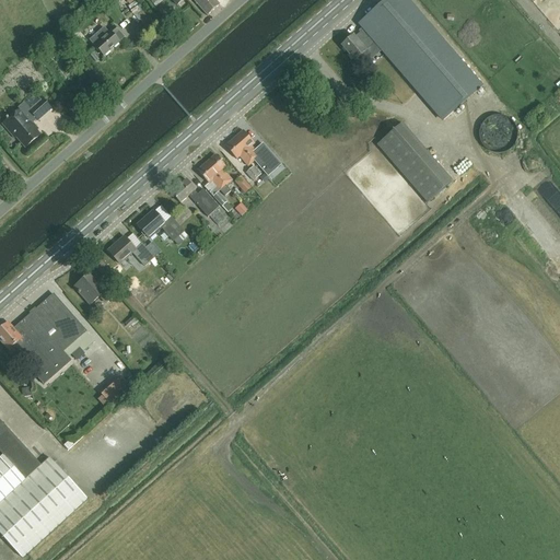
[(220,4),(216,0),(193,0),(207,15),(220,4)]
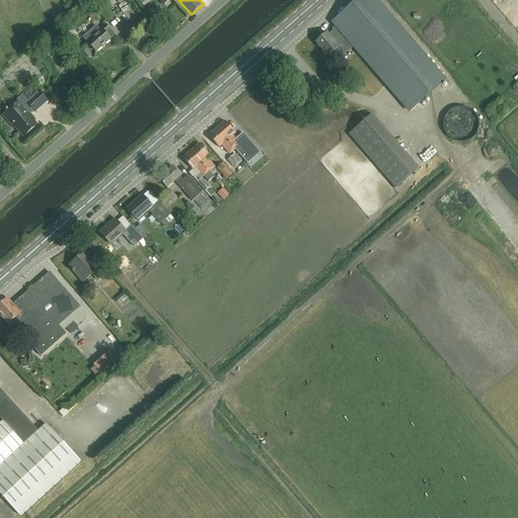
[(381,7),(375,0),(358,0),(333,22),(336,25),(332,29),(333,30),(328,34),(327,33),(316,42),(332,61),(339,55),(335,51),(339,47),(347,39),(410,111),(445,81),(381,7)]
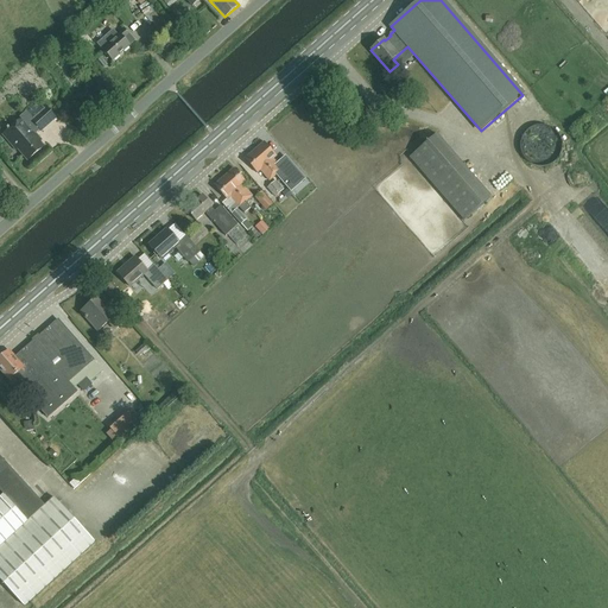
[(134,16),(141,8),(135,2),(128,8),(134,16)]
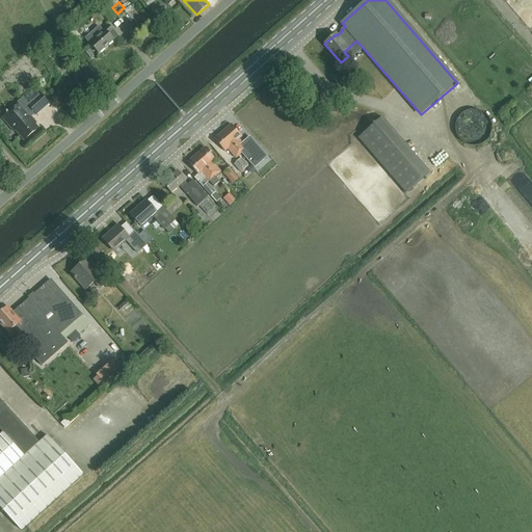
[(103,15),(111,24),(118,17),(110,8),(103,15)]
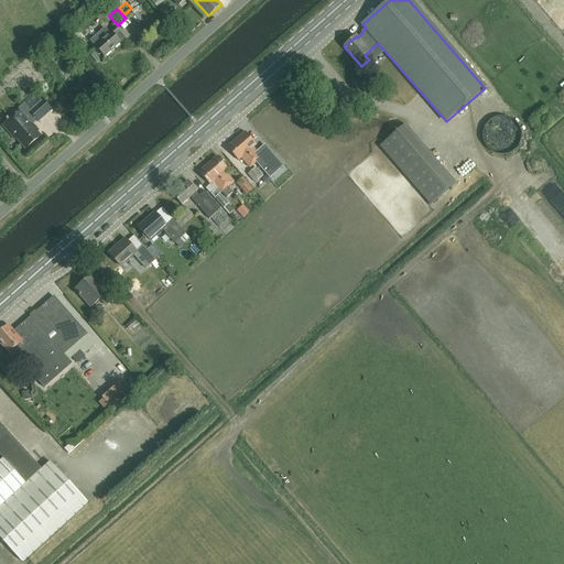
[(115,28),(108,33),(105,29),(90,41),(104,55),(119,42),(115,36),(119,32),(115,28)]
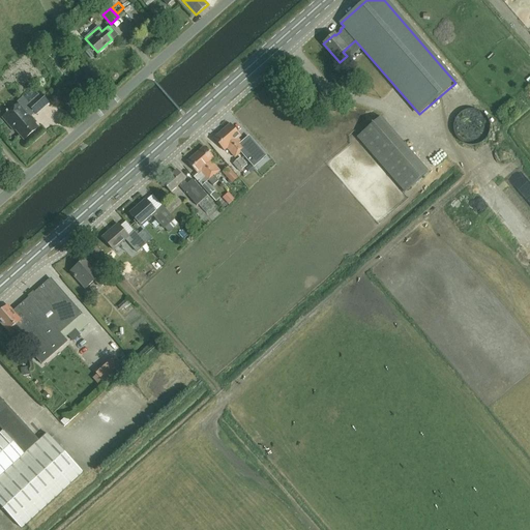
[(0,81),(0,96),(1,97),(8,91),(0,82),(0,81)]
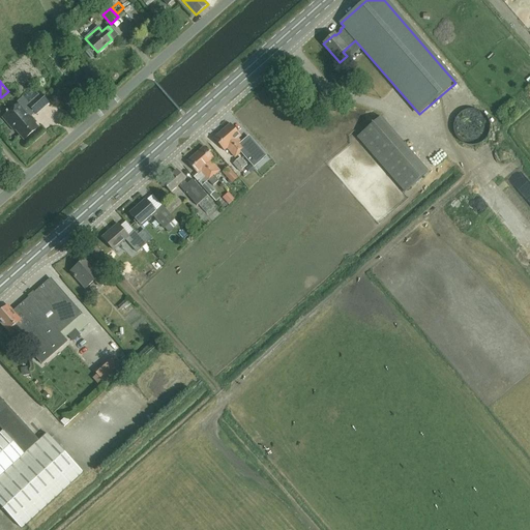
[(35,114),(49,102),(40,93),(27,105),(35,114)]
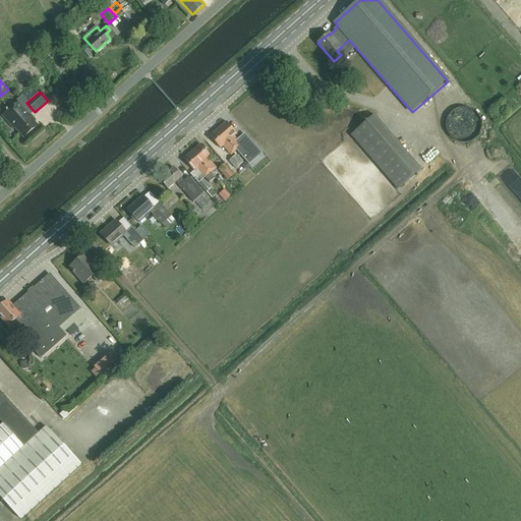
[(37,124),(34,120),(35,119),(18,100),(1,115),(12,127),(13,126),(22,137),(37,124)]
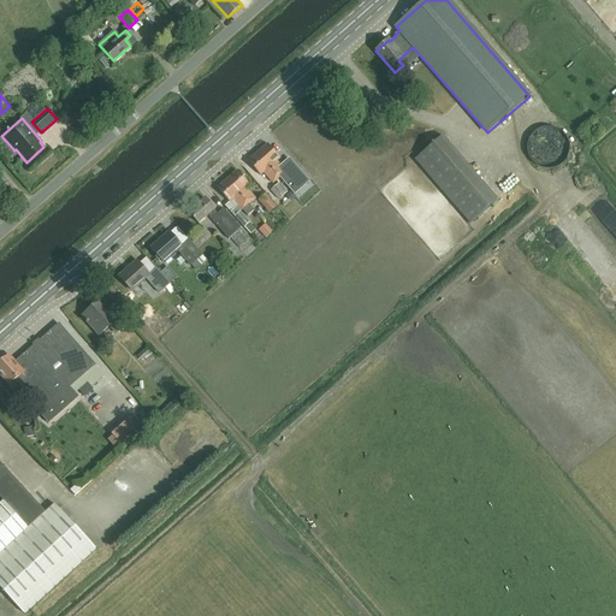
[(415,160),(471,224),(498,200),(443,136),(415,160)]
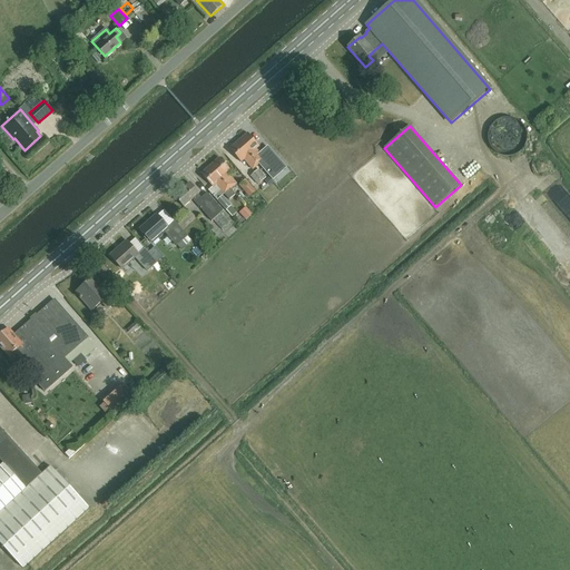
[(238,141),(258,164),(263,159),(254,149),(258,146),(247,134),(238,141)]
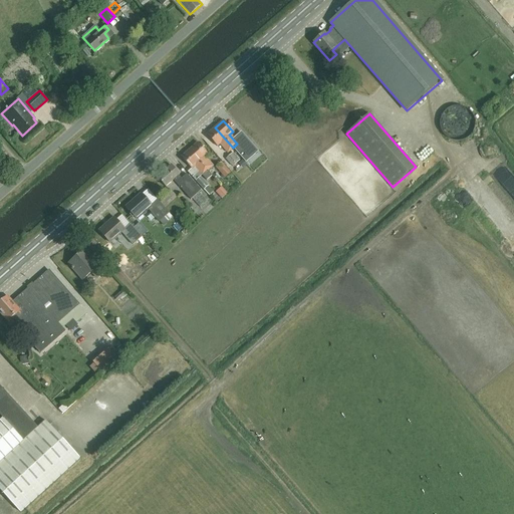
[(233,148),(215,127),(207,135),(217,147),(219,145),(227,153),(233,148)]
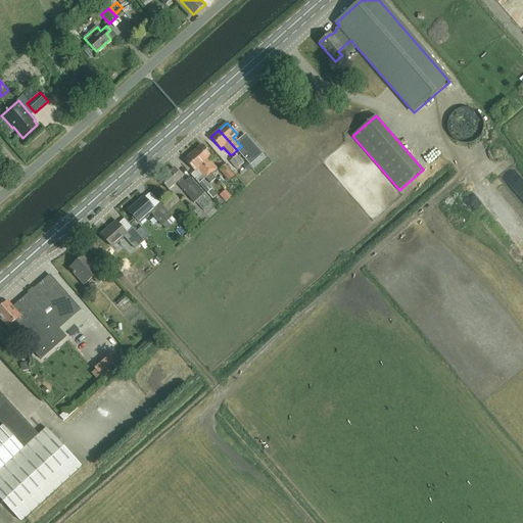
[(248,160),(260,150),(254,144),(243,153),(248,160)]
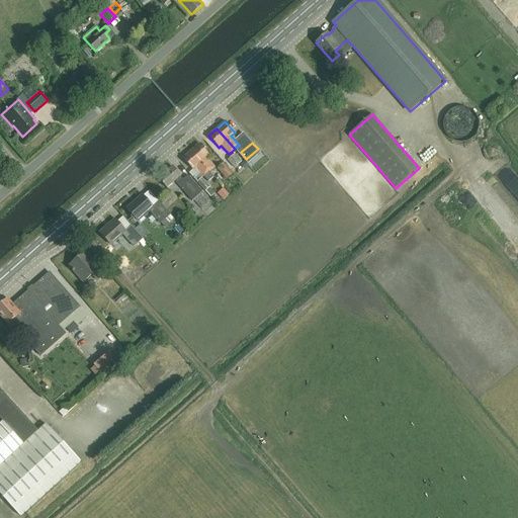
[(191,151),(208,171),(214,166),(206,158),(209,155),(199,144),(191,151)]
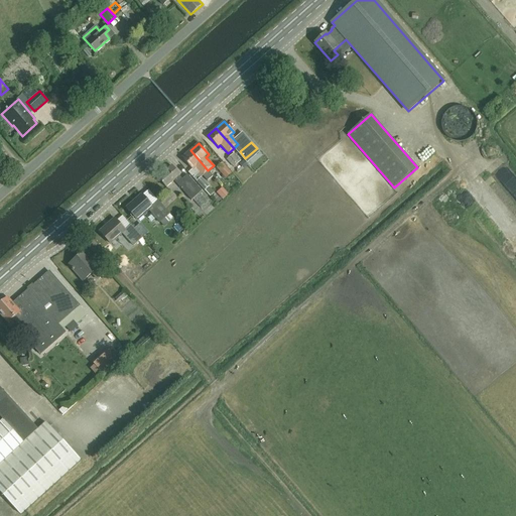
[(213,175),(208,170),(190,150),(181,157),(192,169),(195,166),(207,180),(213,175)]
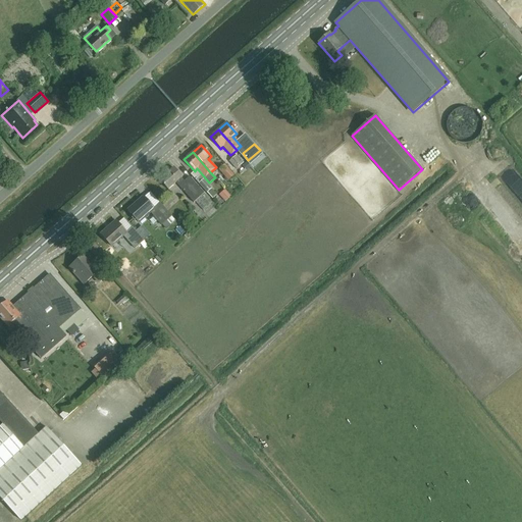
[(487,152),(477,158),(480,163),(490,157),(487,152)]
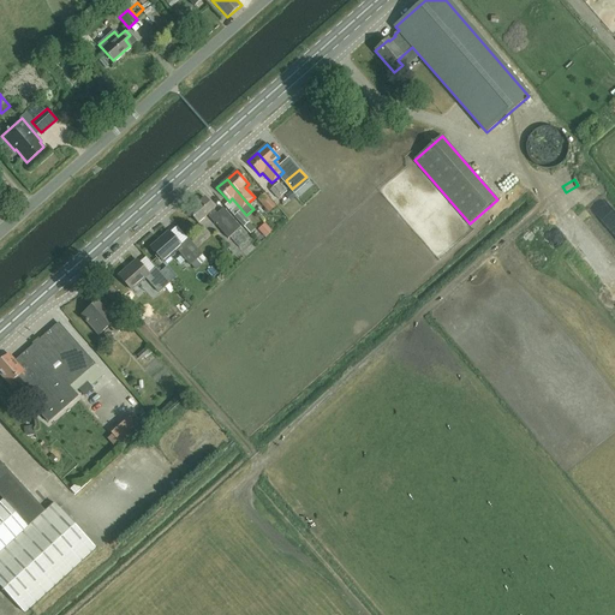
[(286,192),(278,183),(269,190),(278,199),(286,192)]
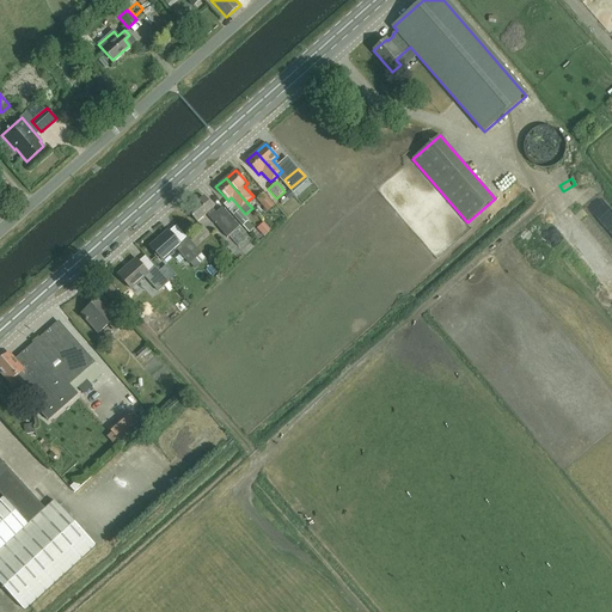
[(268,212),(275,206),(263,193),(256,199),(268,212)]
